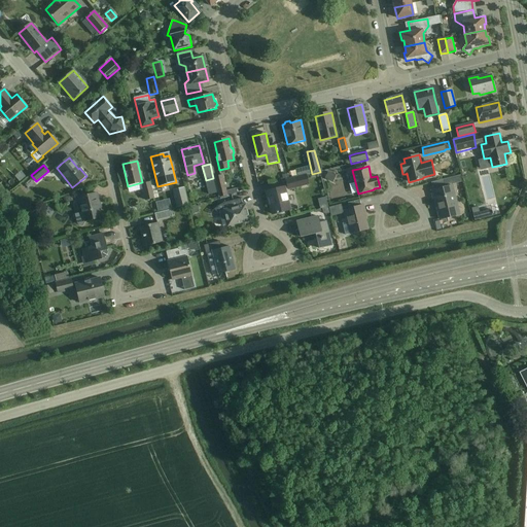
[(337,176),(328,172),(325,179),(334,183),(337,176)]
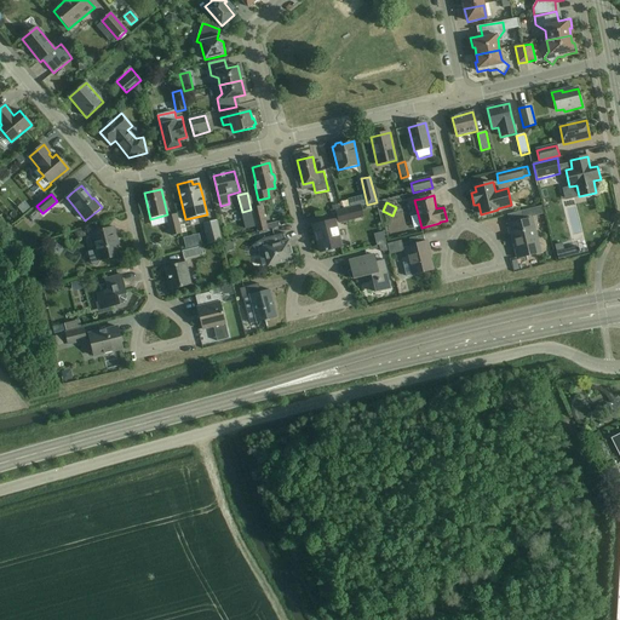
[(268,230),(267,225),(262,206),(252,208),(258,231),(268,230)]
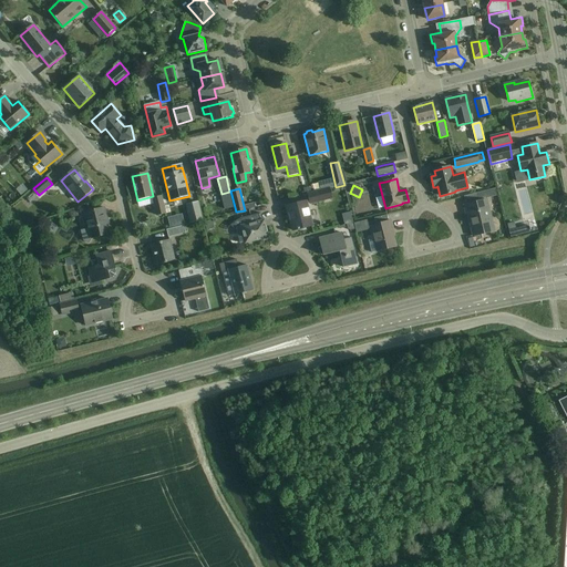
[(311,193),(308,194),(310,204),(332,198),(329,188),(311,193)]
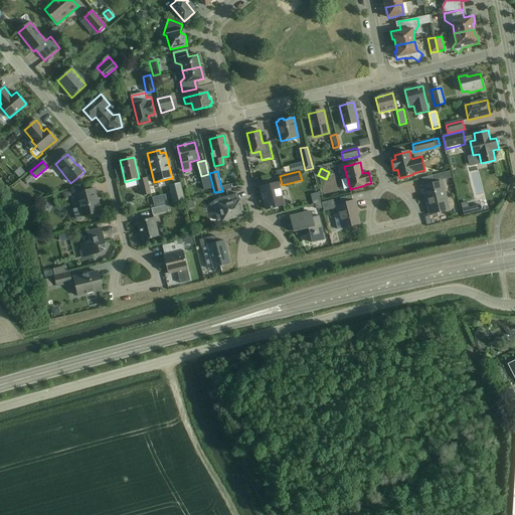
[(208,174),(201,176),(204,190),(212,188),(208,174)]
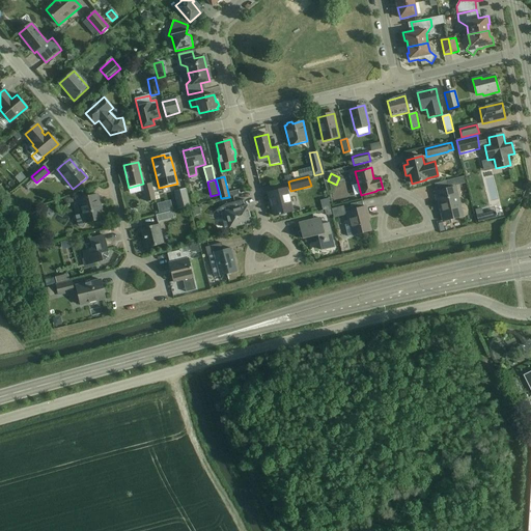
[(147,202),(156,200),(151,184),(143,186),(147,202)]
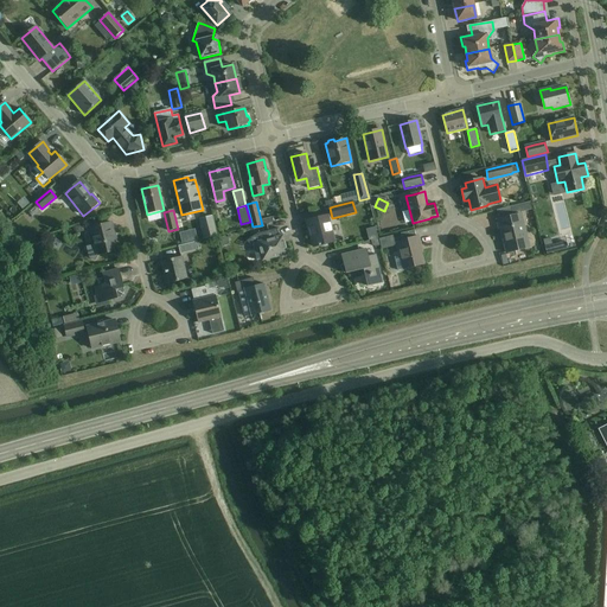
[(497,219),(499,230),(500,229),(506,253),(529,248),(521,213),(497,219)]
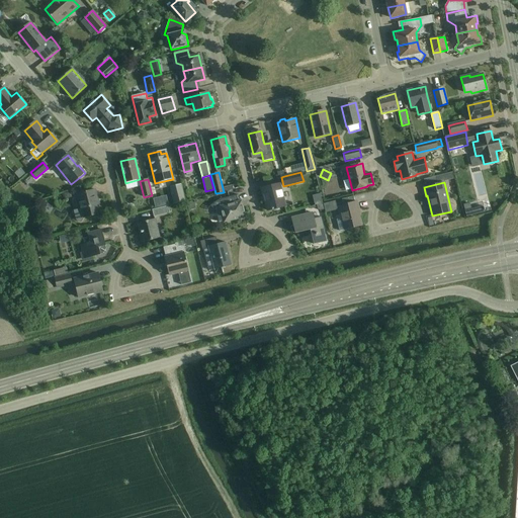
[(175,204),(185,202),(180,184),(171,187),(175,204)]
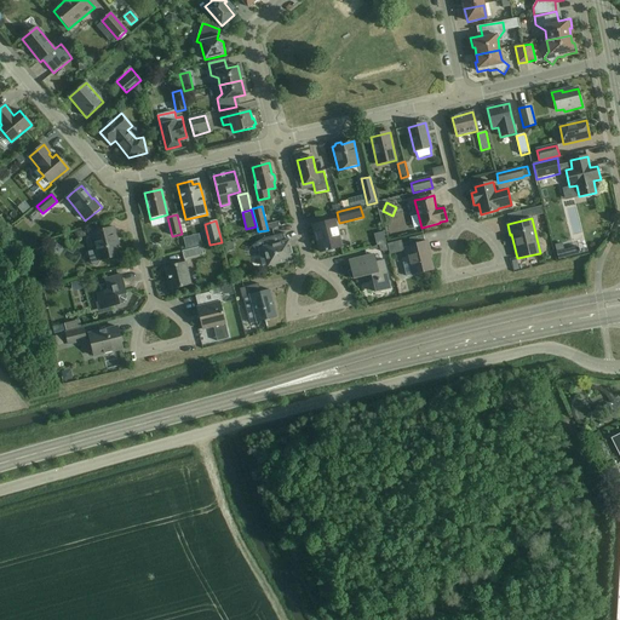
[(336,220),(326,223),(314,225),(321,252),(342,247),(336,220)]
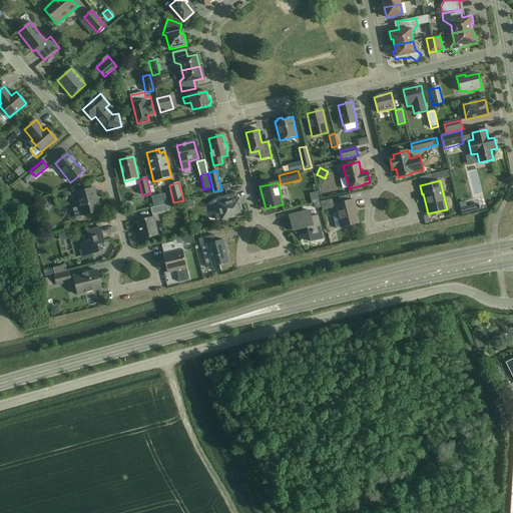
[(77,192),(80,206),(73,208),(75,217),(80,220),(83,215),(99,211),(95,197),(97,197),(95,188),(77,192)]
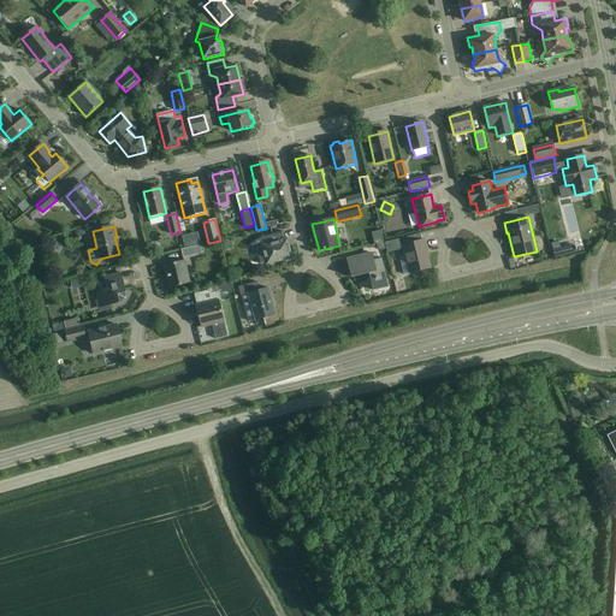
[(285,241),(285,240),(284,241),(282,234),(284,232),(283,232),(272,235),(264,237),(261,238),(258,241),(253,243),(250,246),(253,248),(256,247),(261,265),(265,264),(266,265),(292,259),(289,247),(286,247),(285,241)]
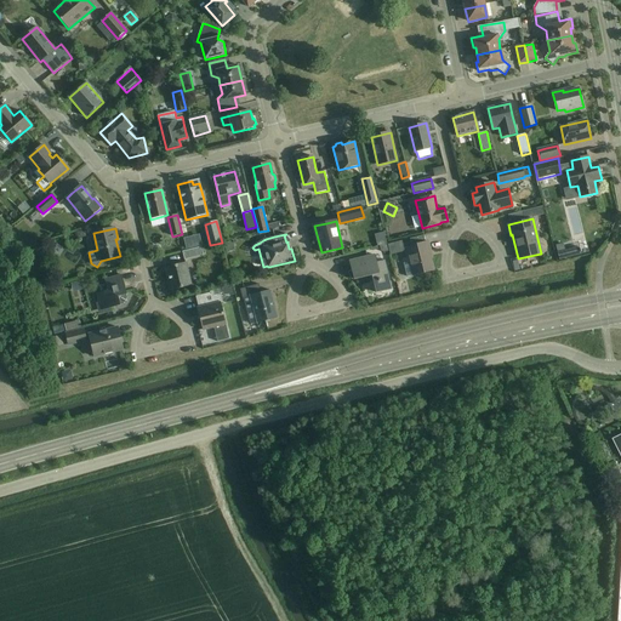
[(412,263),(404,266),(406,277),(415,274),(415,275),(433,271),(429,252),(431,251),(428,241),(426,243),(423,235),(410,239),(411,246),(405,248),(405,250),(408,257),(411,257),(412,263)]
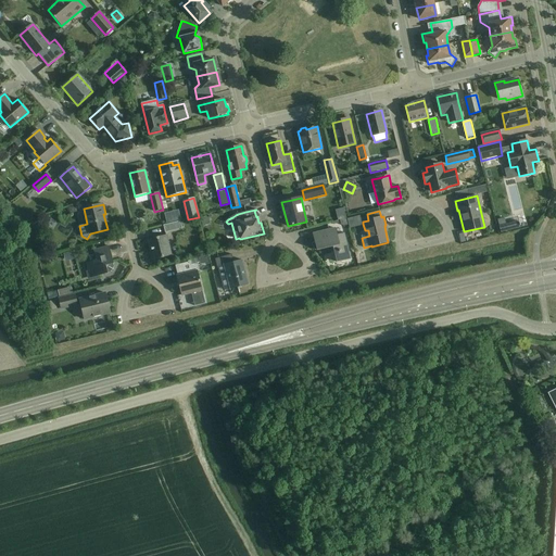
[(336,226),(346,225),(345,215),(335,216),(336,226)]
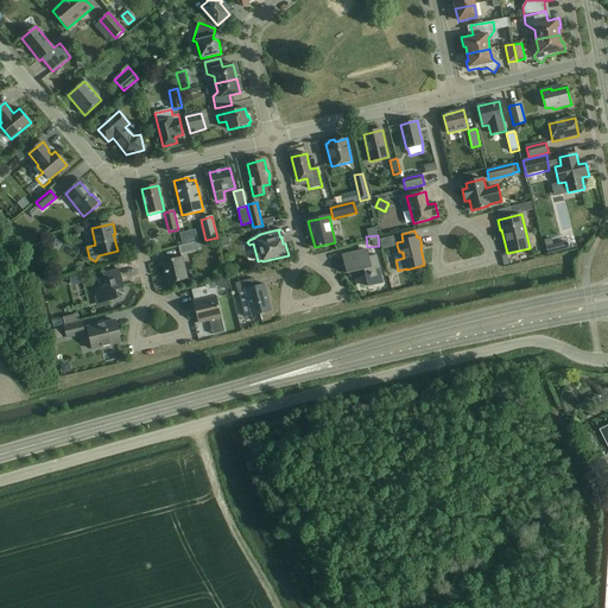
[(394,235),(380,239),(381,248),(382,248),(397,245),(397,242),(394,235)]
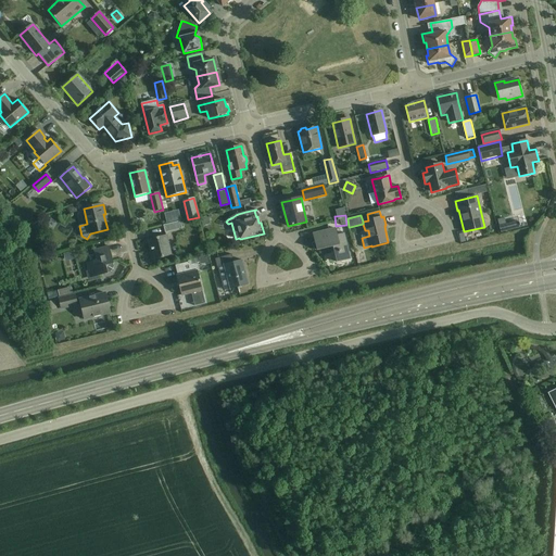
[(203,228),(211,226),(209,217),(201,219),(203,228)]
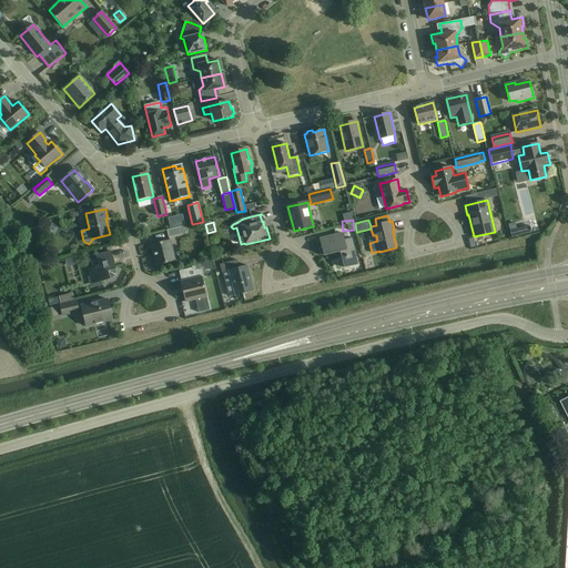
[(515,223),(509,225),(513,237),(518,236),(517,230),(515,223)]
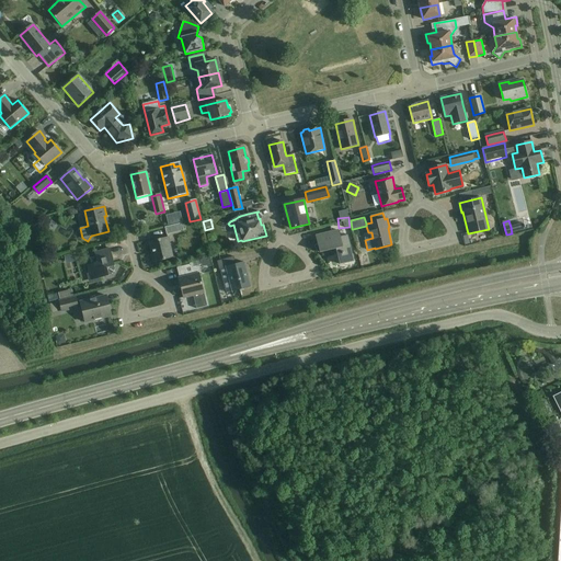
[(167,235),(183,231),(182,224),(164,228),(167,235)]
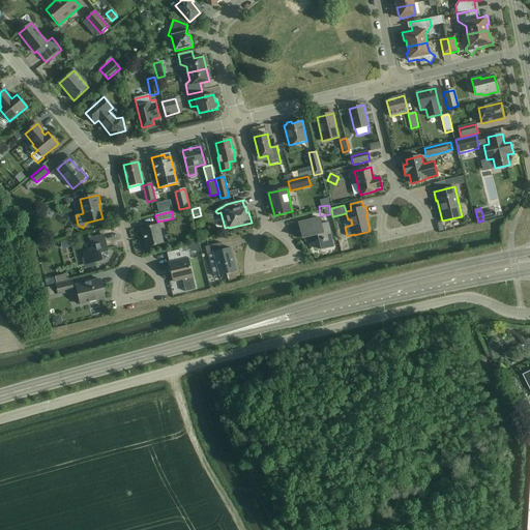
[(320,217),(308,221),(298,223),(301,235),(304,234),(305,238),(318,235),(321,251),(334,247),(328,223),(321,225),(320,217)]
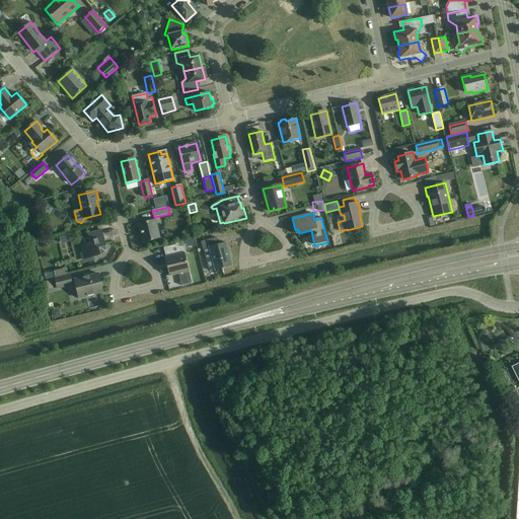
[(155,219),(148,221),(138,224),(143,243),(160,238),(155,219)]
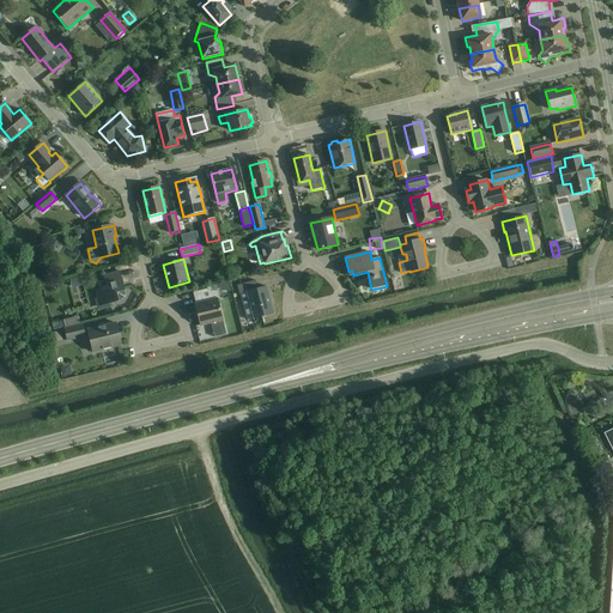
[(394,261),(388,263),(394,274),(400,272),(394,261)]
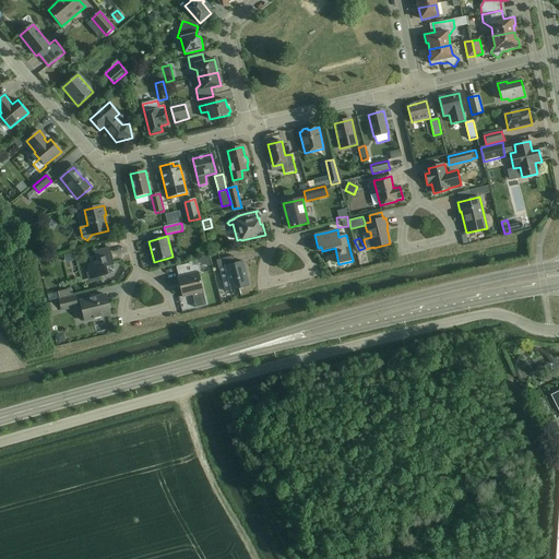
[(109,248),(99,251),(94,252),(95,256),(90,258),(91,263),(86,264),(91,280),(107,276),(106,272),(109,264),(114,263),(109,248)]
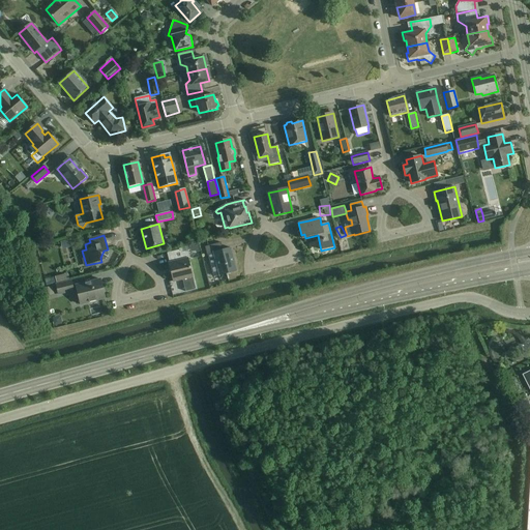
[(213,253),(219,276),(237,271),(231,247),(223,249),(221,242),(205,247),(207,255),(213,253)]
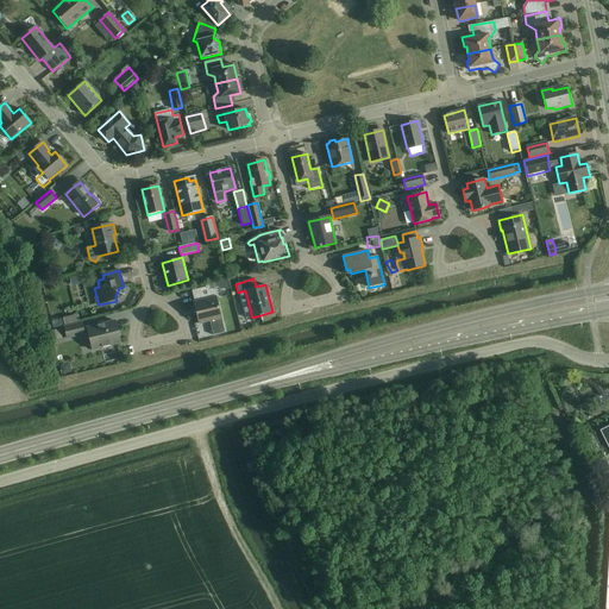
[(227,280),(218,282),(219,288),(219,290),(228,288),(227,280)]
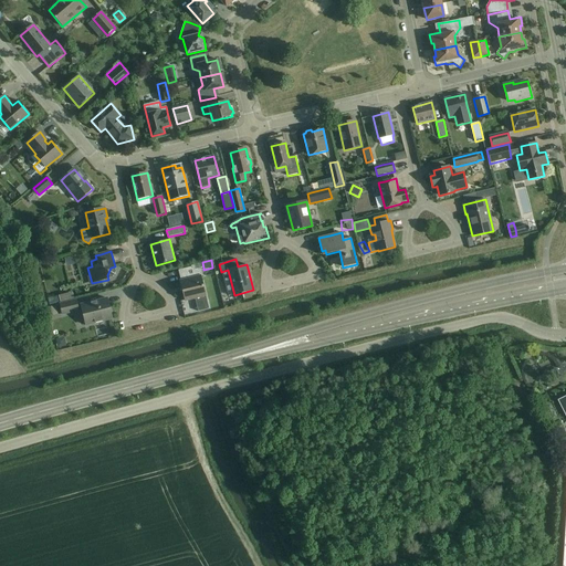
[(194,266),(179,270),(182,281),(180,281),(186,301),(195,299),(198,312),(209,308),(206,296),(203,285),(201,276),(203,275),(201,268),(196,270),(195,270),(194,266)]
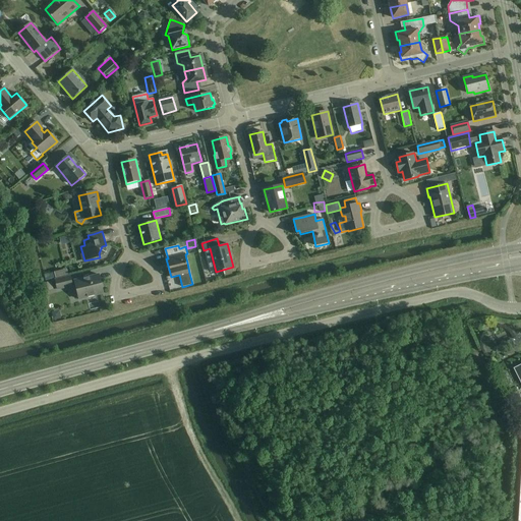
[(58,252),(60,262),(74,259),(73,250),(58,252)]
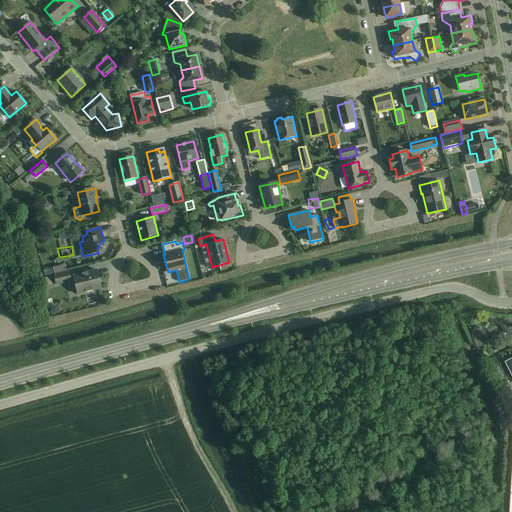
[(97,270),(87,272),(73,276),(75,285),(78,294),(102,288),(97,270)]
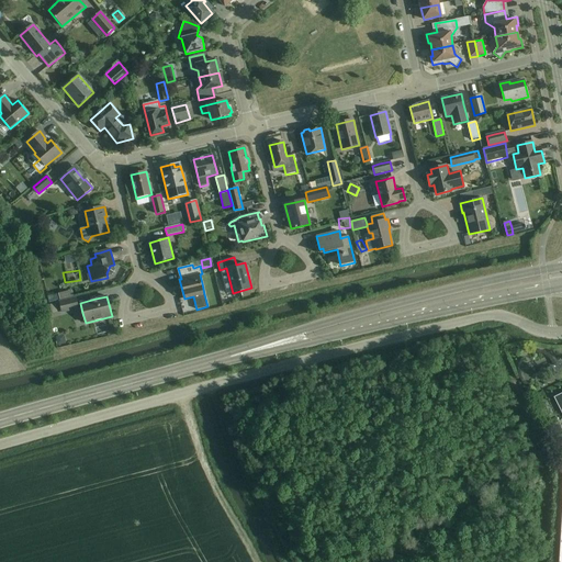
[(63,313),(78,308),(76,298),(59,302),(63,313)]
